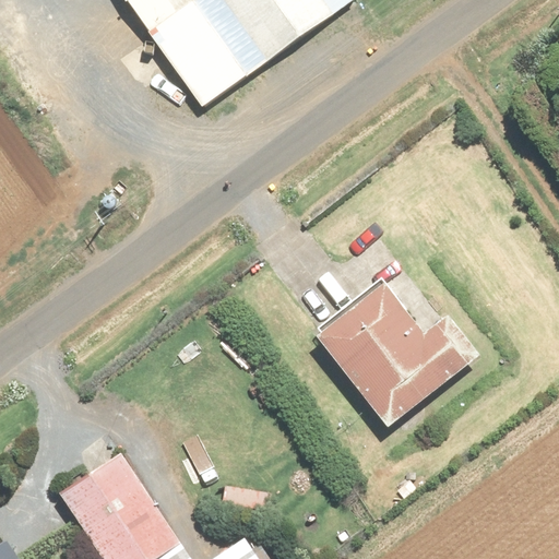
[(127,0),(202,106),(352,0),(127,0)]
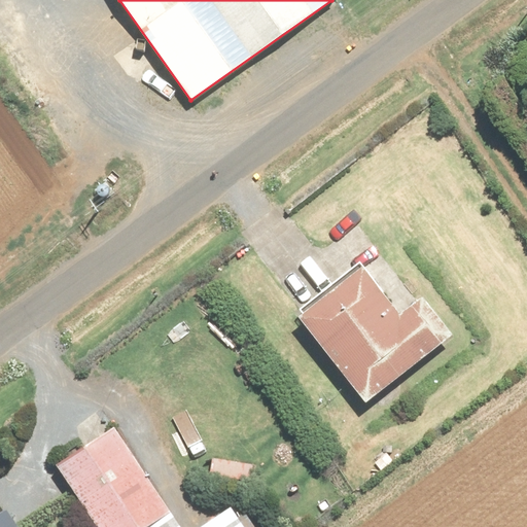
[(92,168),(96,176),(101,174),(98,165),(92,168)]
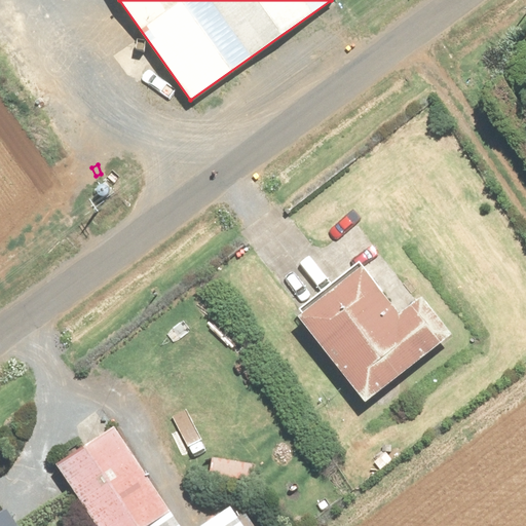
[(423,297),(418,300),(400,314),(363,267),(305,311),(299,316),(366,402),(400,375),(452,334),(423,297)]
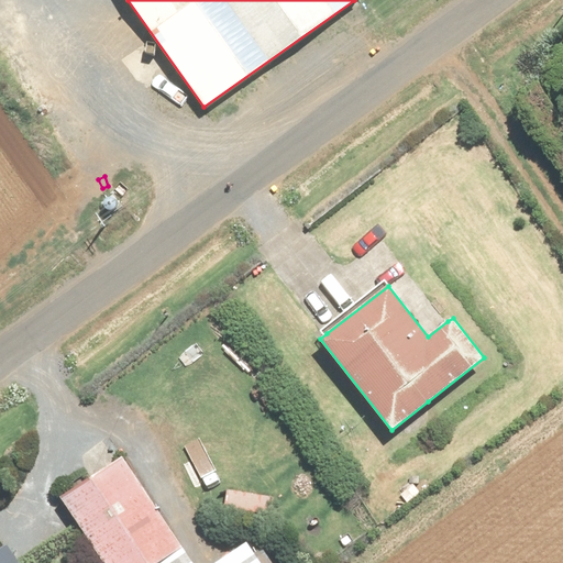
[(80,526),(105,562),(155,562),(180,547),(122,456),(61,496),(80,526)]
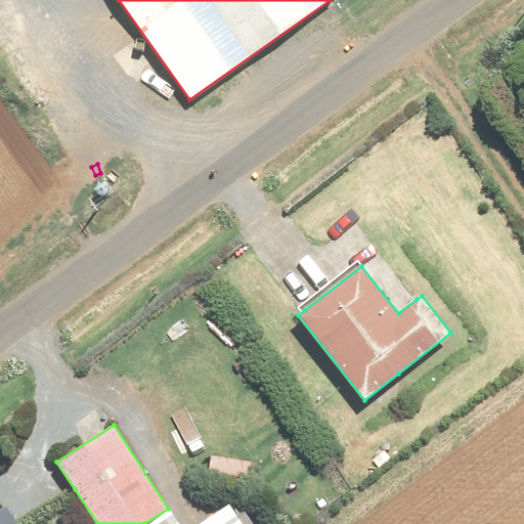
[(18,523),(6,506),(0,509),(0,523),(18,523)]
